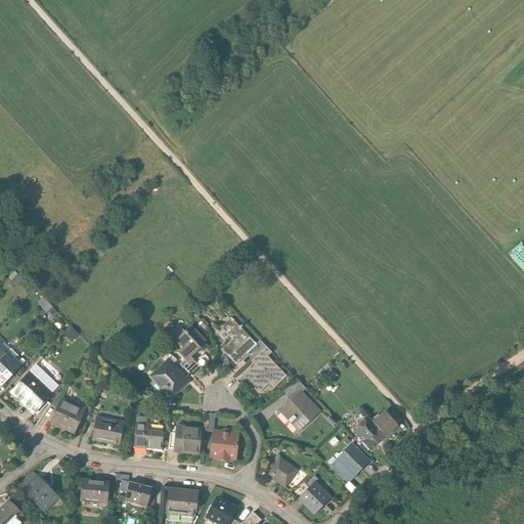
[(45,299),(38,306),(45,313),(47,311),(51,306),(45,299)]
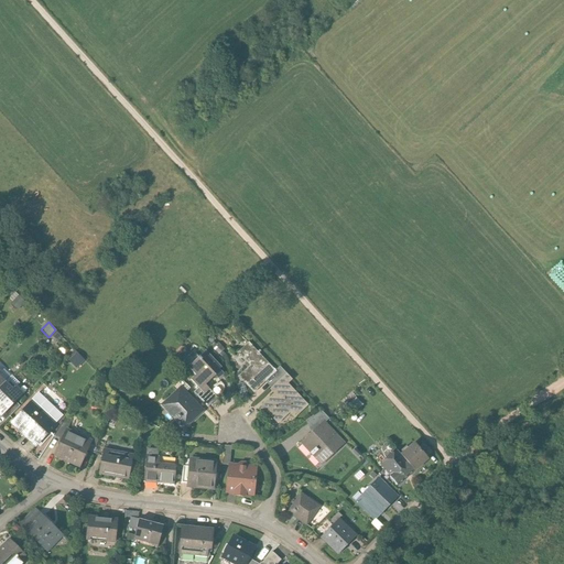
[(55,329),(51,335),(57,342),(62,336),(55,329)]
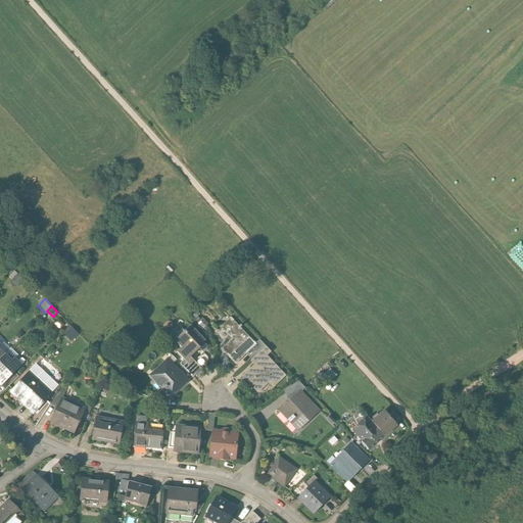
[(255,343),(230,317),(221,326),(233,339),(222,350),(236,364),(246,353),(256,344),(255,343)]
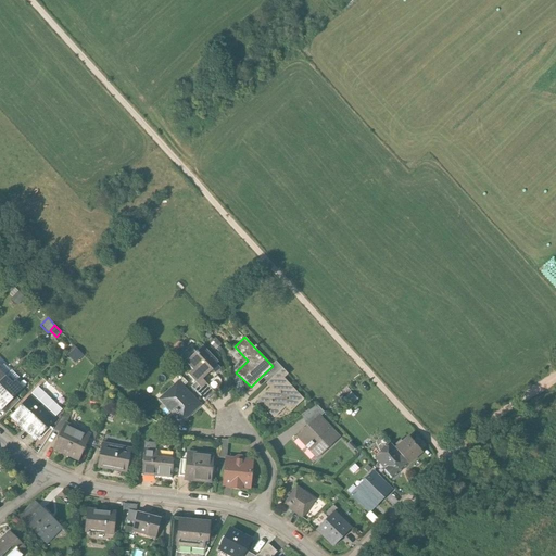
[(217,363),(203,346),(187,363),(194,370),(189,375),(197,382),(201,387),(205,382),(202,379),(212,370),(215,373),(219,368),(215,365),(217,363)]
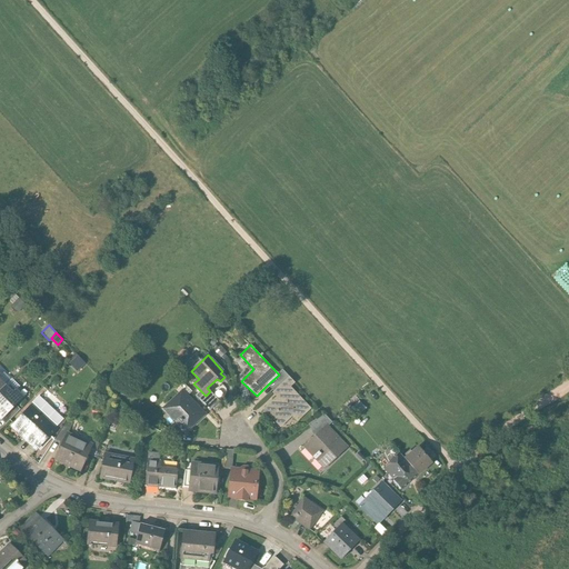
[(77,356),(69,363),(76,370),(83,362),(77,356)]
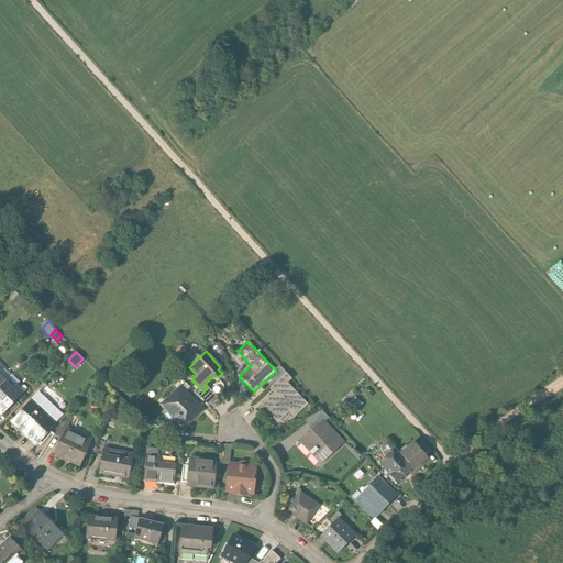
[(265,381),(271,386),(285,372),(278,365),(275,370),(276,371),(265,381)]
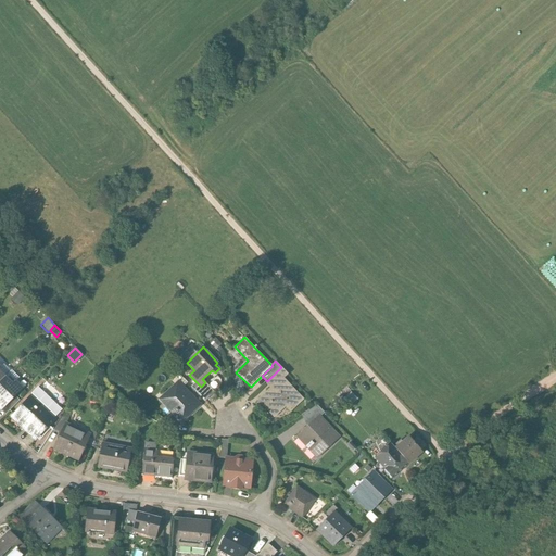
[(287,373),(281,367),(267,381),(266,382),(270,387),(257,400),(274,416),(286,404),(291,409),(303,399),(282,377),(287,373)]
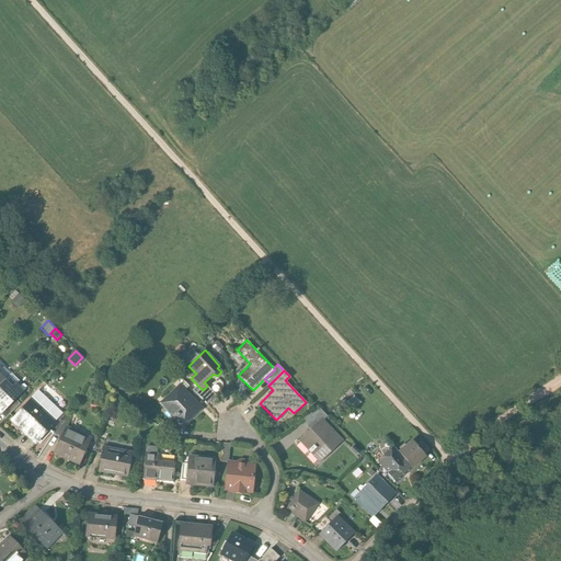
[(12,387),(3,378),(0,381),(0,411),(1,413),(14,399),(22,392),(14,385),(12,387)]
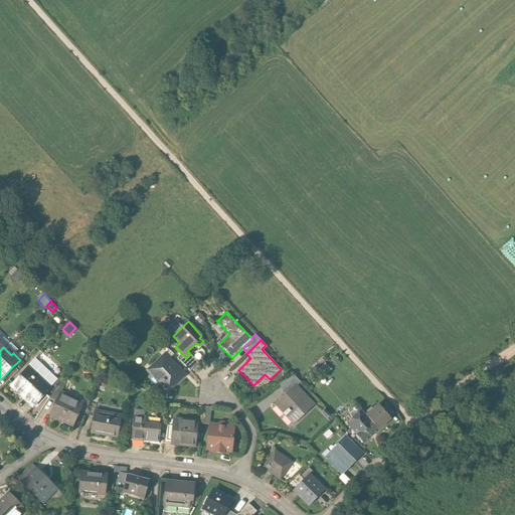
[(185,374),(165,353),(147,370),(158,381),(167,391),(185,374)]
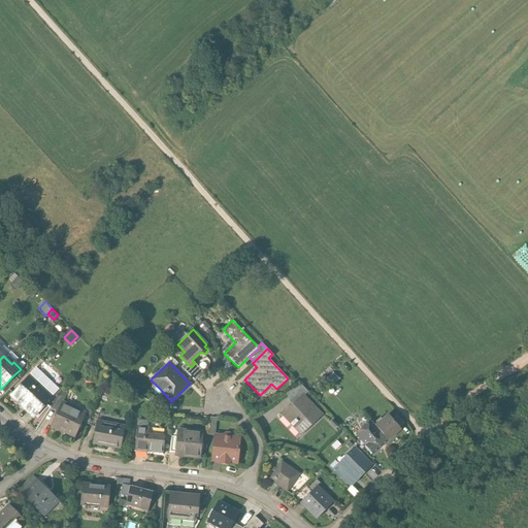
[(204,372),(195,363),(191,367),(187,363),(182,367),(195,382),(204,372)]
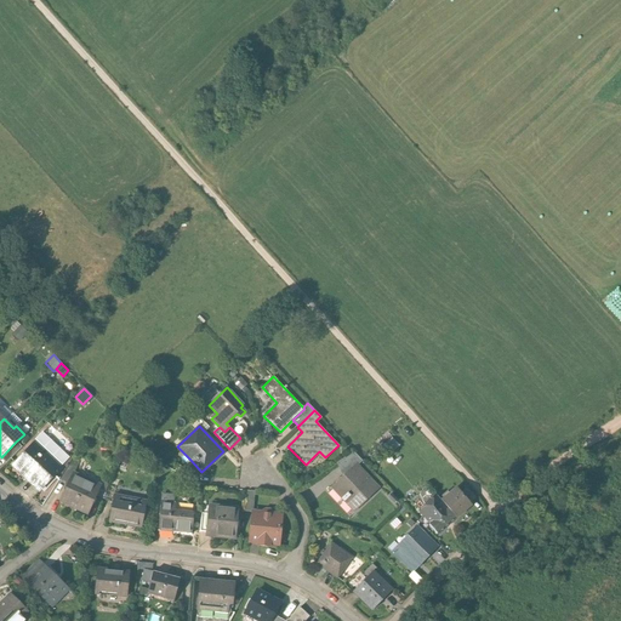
[(61,465),(34,440),(12,463),(39,489),(61,465)]
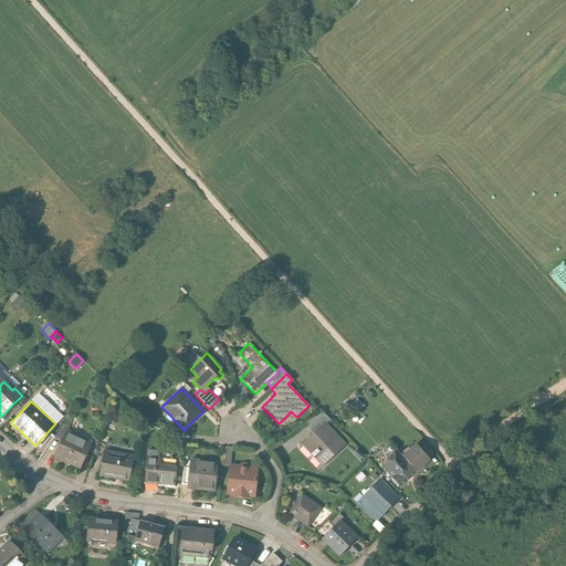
[(14,402),(1,417),(6,420),(20,407),(14,402)]
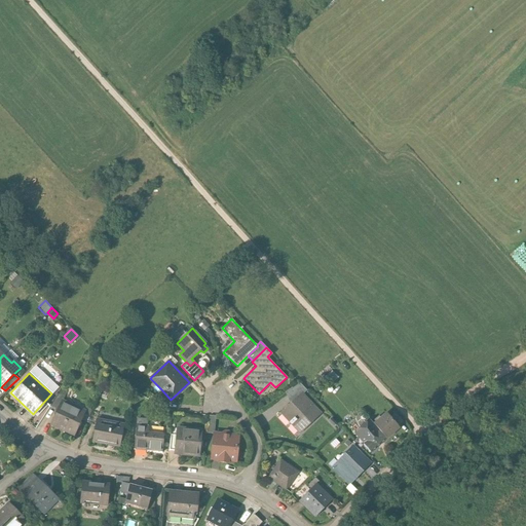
[(286,392),(292,405),(303,393),(307,390),(299,382),(286,392)]
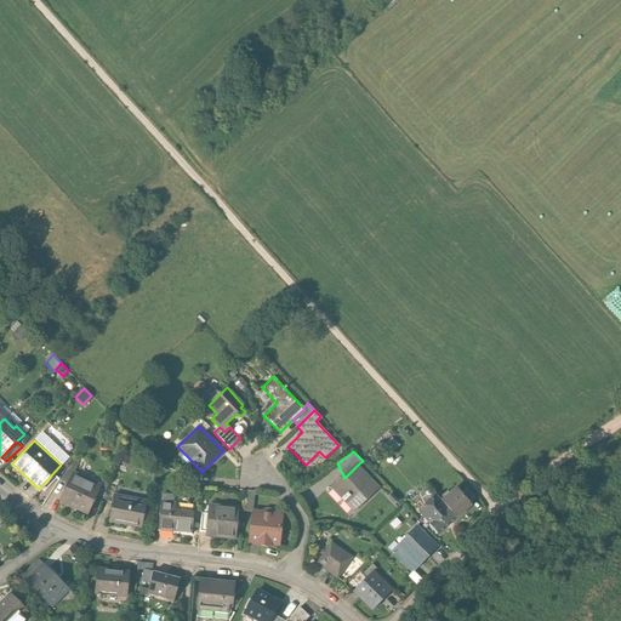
[(58,479),(68,483),(73,473),(79,462),(73,459),(58,479)]
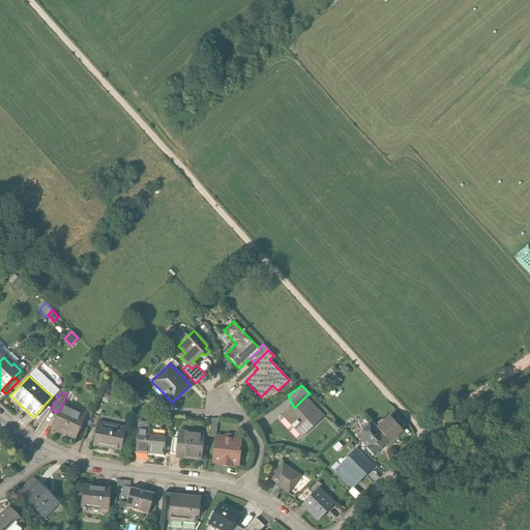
[(166,409),(172,403),(163,392),(156,399),(166,409)]
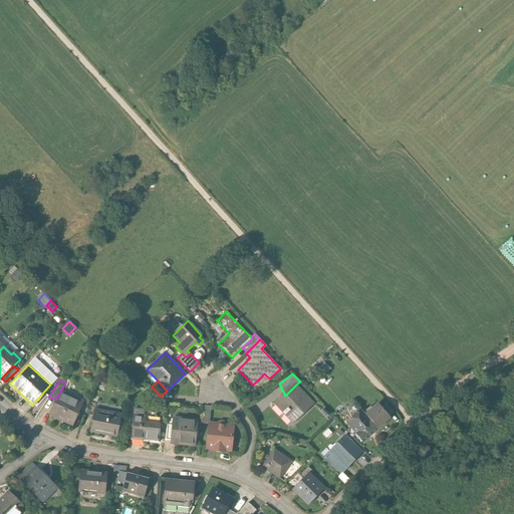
[(313,403),(296,384),(285,396),(276,404),(293,422),(313,403)]
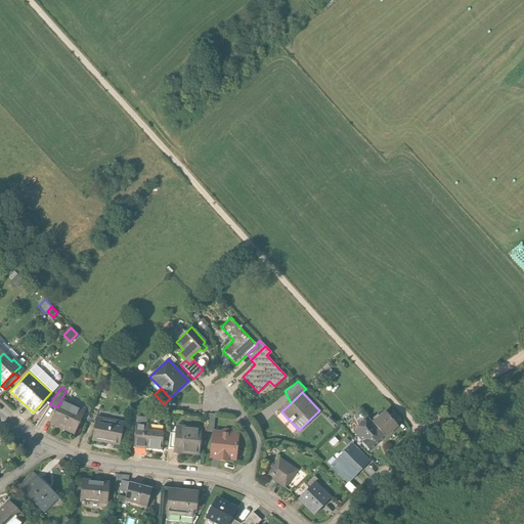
[(84,409),(61,399),(57,407),(51,424),(74,434),(84,409)]
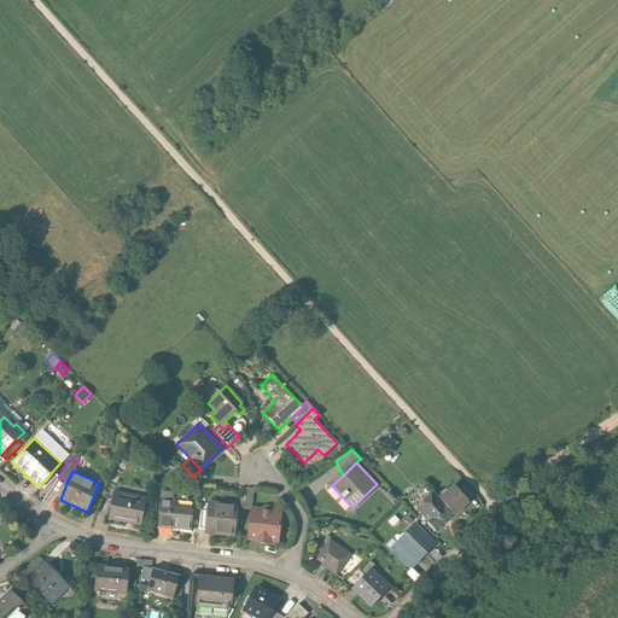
[(460,489),(455,484),(439,497),(454,514),(470,500),(468,499),(460,489)]
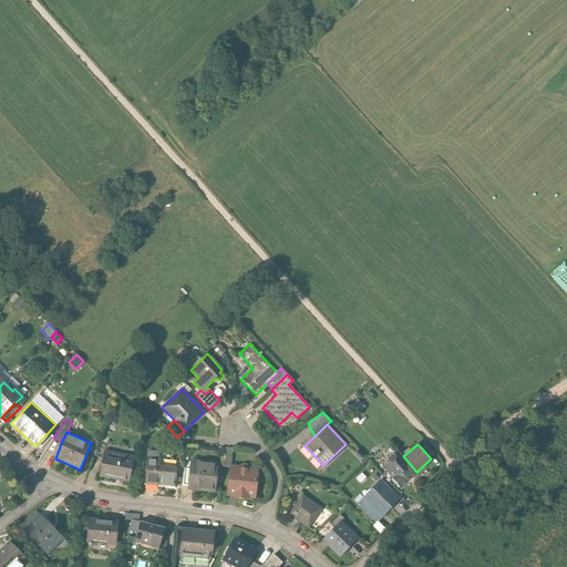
[(426,444),(422,449),(430,457),(435,454),(426,444)]
